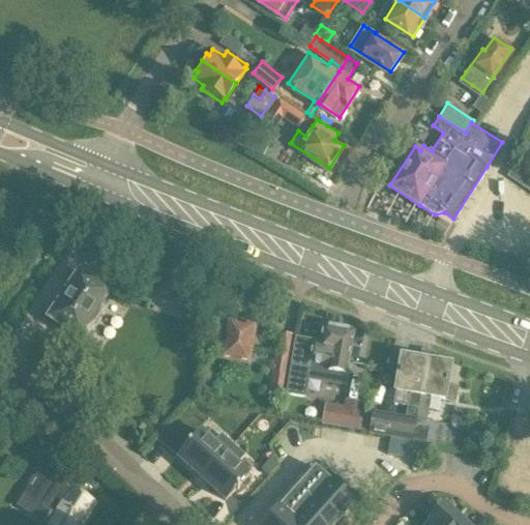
[(245,146),(261,154),(267,142),(252,134),(245,146)]
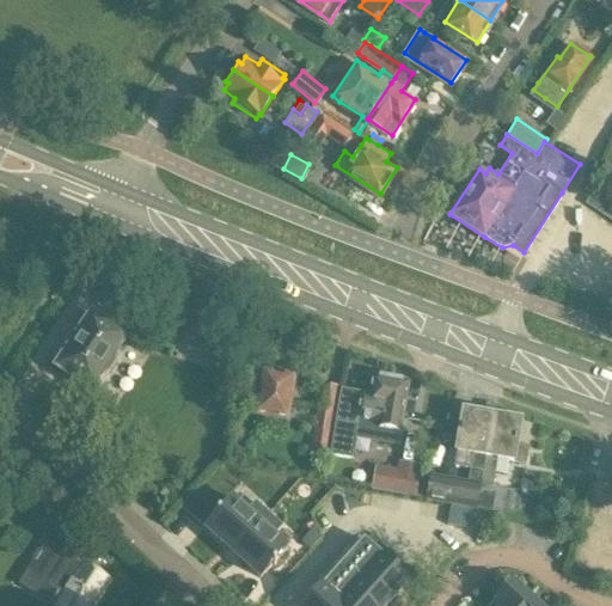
[(611,218),(611,202),(593,189),(586,200),(611,218)]
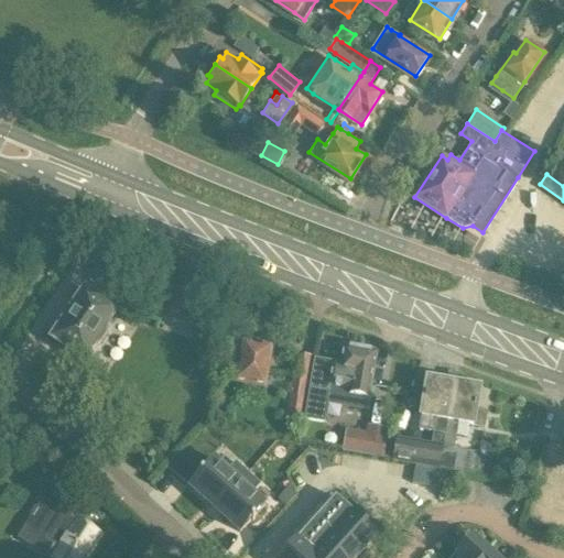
[(85,288),(54,336),(84,354),(89,345),(91,346),(101,339),(107,330),(108,318),(107,317),(115,308),(85,288)]
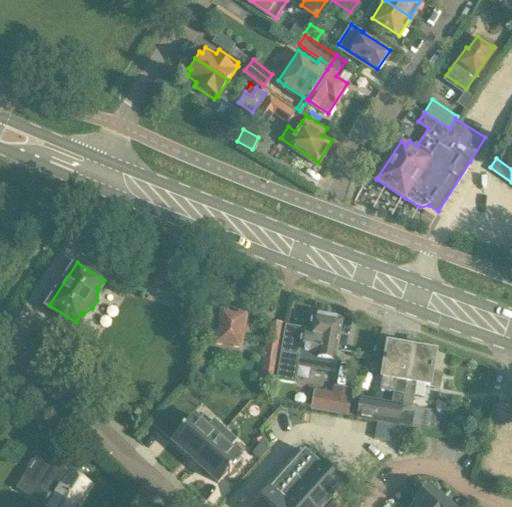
[(223,275),(222,285),(234,288),(236,278),(223,275)]
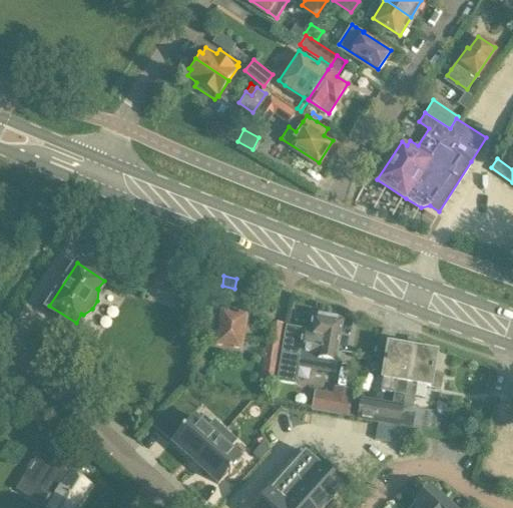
[(255,287),(254,293),(264,295),(266,288),(255,287)]
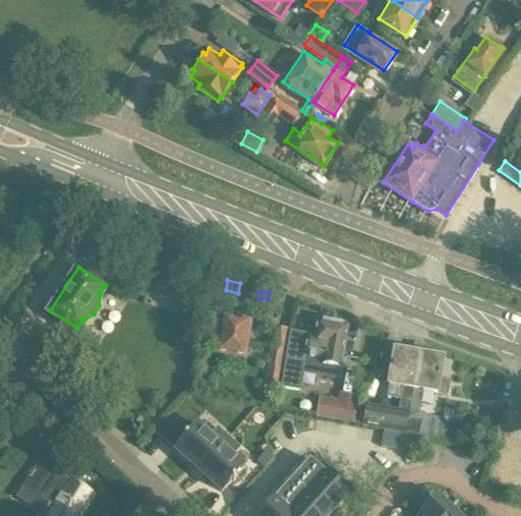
[(248,320),(250,309),(239,307),(238,318),(225,316),(221,343),(217,345),(221,352),(225,350),(243,353),(249,320),(248,320)]
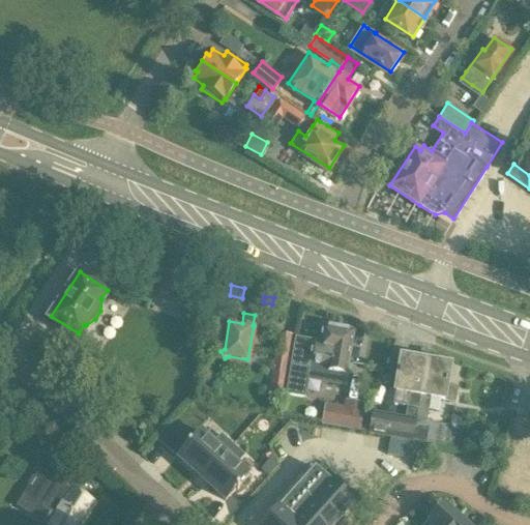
[(321,339),(295,334),(286,391),(304,395),(310,360),(328,363),(327,368),(331,368),(329,379),(345,382),(347,371),(354,327),(323,322),(321,339)]
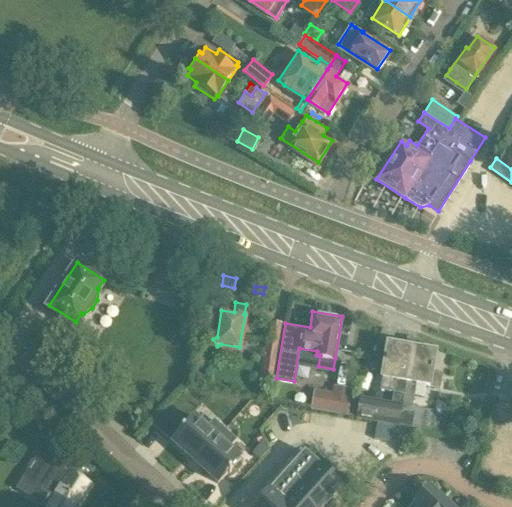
[(264,357),(276,359),(279,339),(264,337),(261,356),(264,357)]
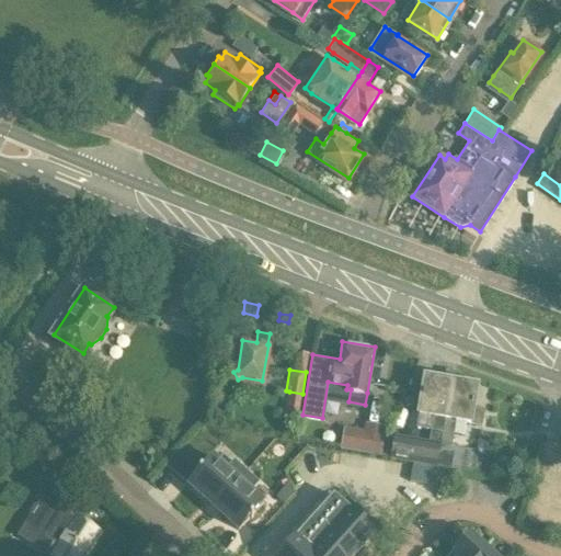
[(431,428),(428,439),(396,433),(391,455),(437,464),(453,373),(441,372),(439,376),(425,374),(416,426),(431,428)]
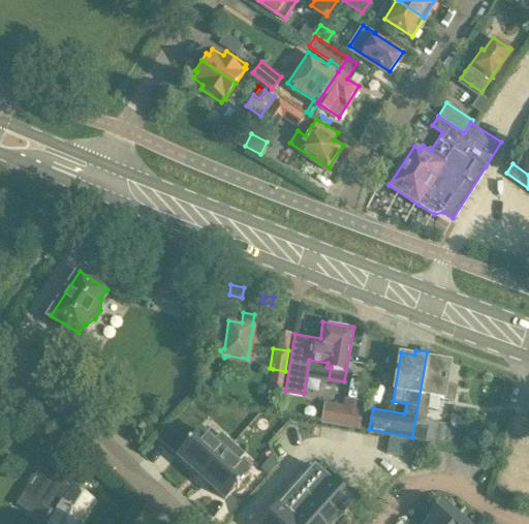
[(427,351),(412,437),(446,442),(446,441),(460,443),(463,422),(460,422),(462,405),(453,403),(449,422),(426,418),(429,396),(445,399),(445,395),(455,397),(457,383),(446,382),(449,361),(437,359),(437,353),(430,352),(427,351)]
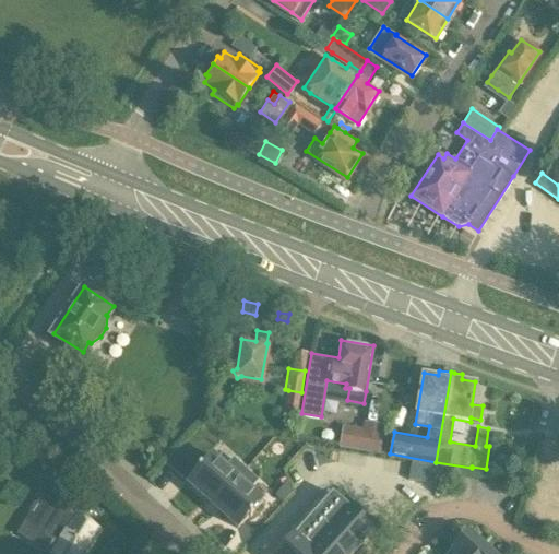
[(297,415),(301,392),(288,390),(284,413),(297,415)]
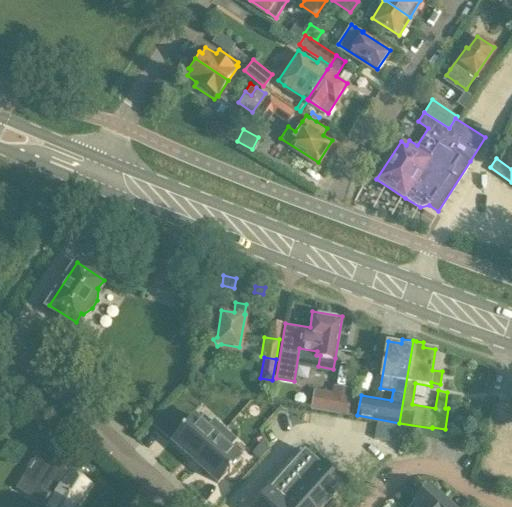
[(350,392),(313,386),(310,402),(347,408),(350,392)]
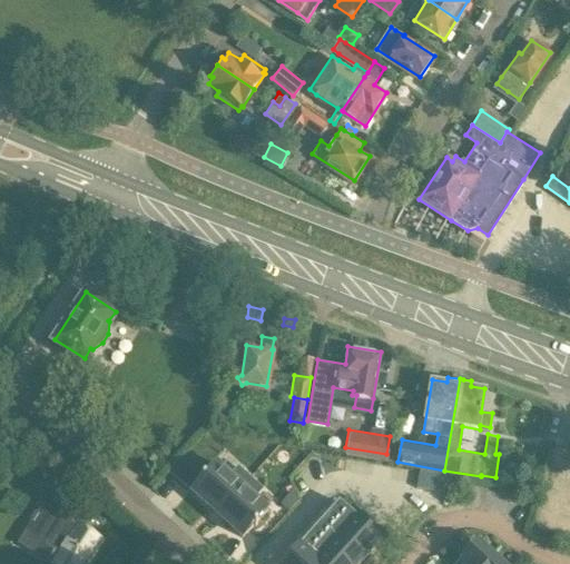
[(216,461),(190,488),(216,512),(249,474),(237,463),(229,472),(216,461)]
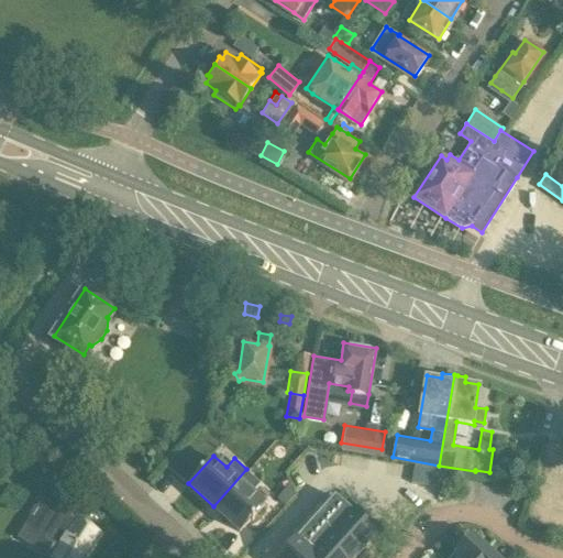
[(414,463),(411,481),(435,485),(439,468),(414,463)]
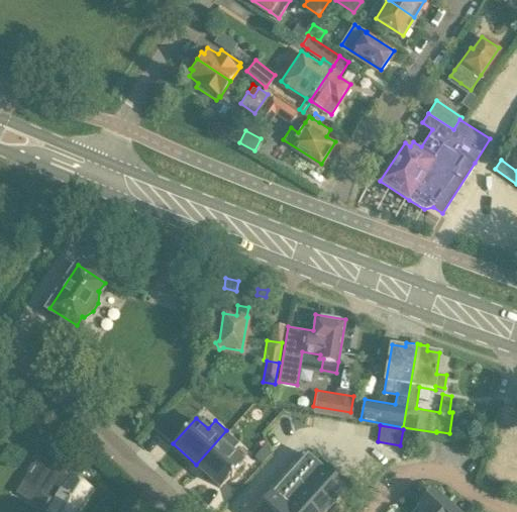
[(226,430),(196,465),(219,485),(242,459),(230,449),(237,441),(226,430)]
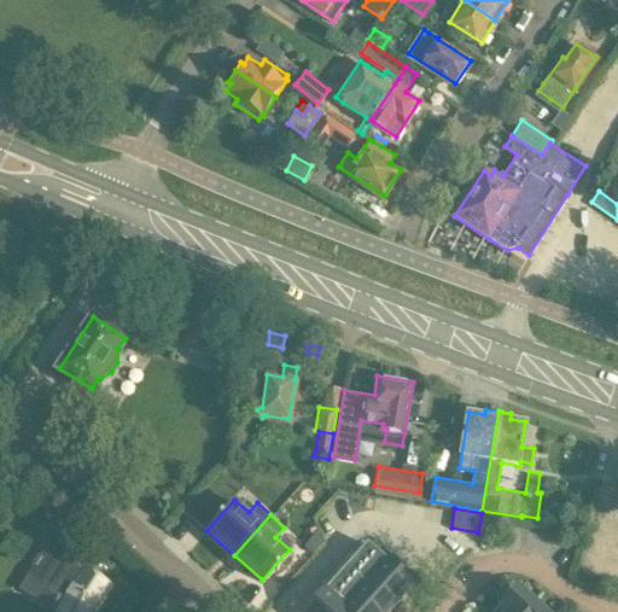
[(319,528),(304,543),(314,551),(324,540),(319,528)]
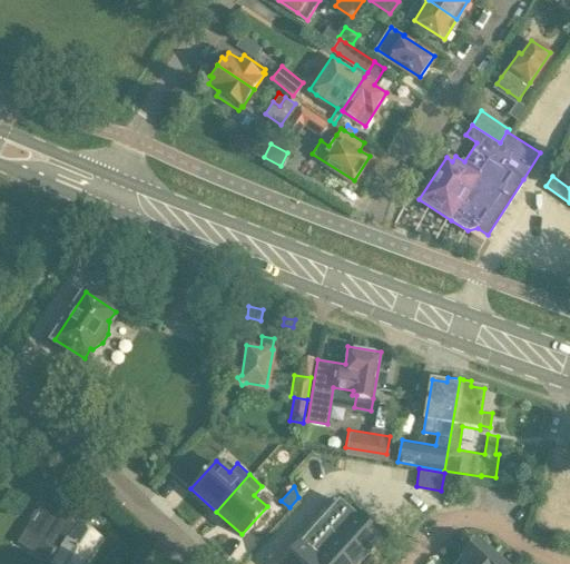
[(338,500),(279,563),(356,563),(381,537),(338,500)]
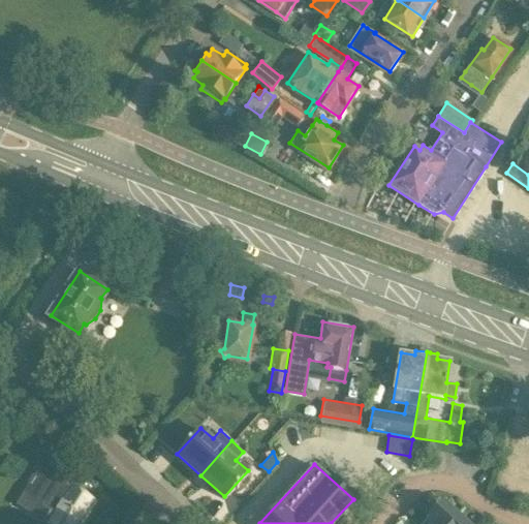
[(47,520),(53,523),(80,523),(95,499),(69,483),(47,520)]
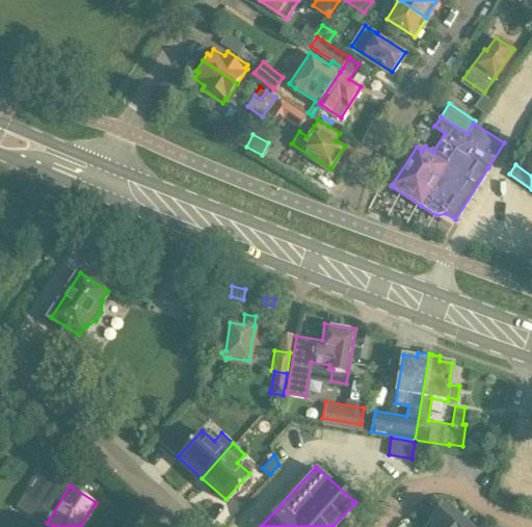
[(471,526),(446,504),(432,519),(441,526),(471,526)]
